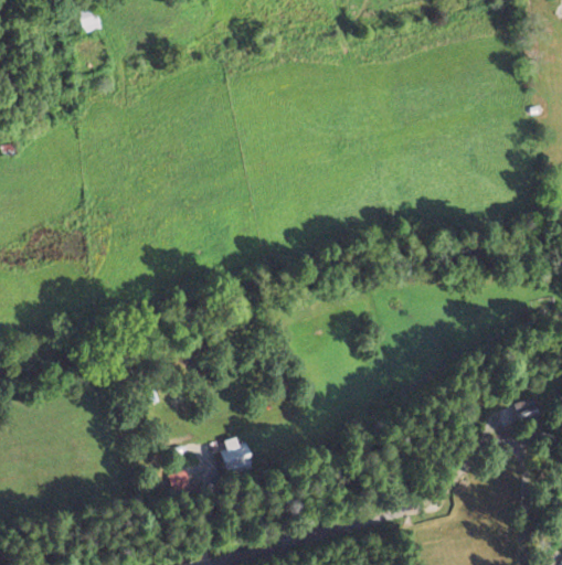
[(81,11),(84,33),(103,30),(98,9),(81,11)]
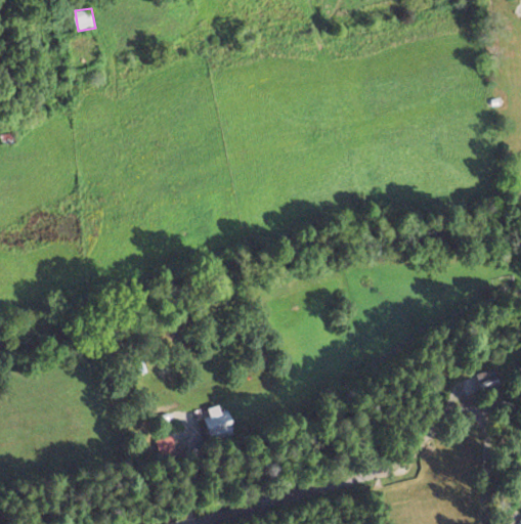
[(14,142),(13,135),(1,136),(2,143),(14,142)]
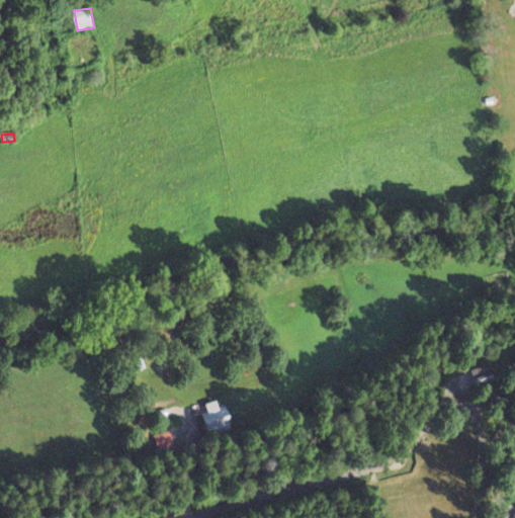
[(468,372),(476,387),(494,378),(486,363),(468,372)]
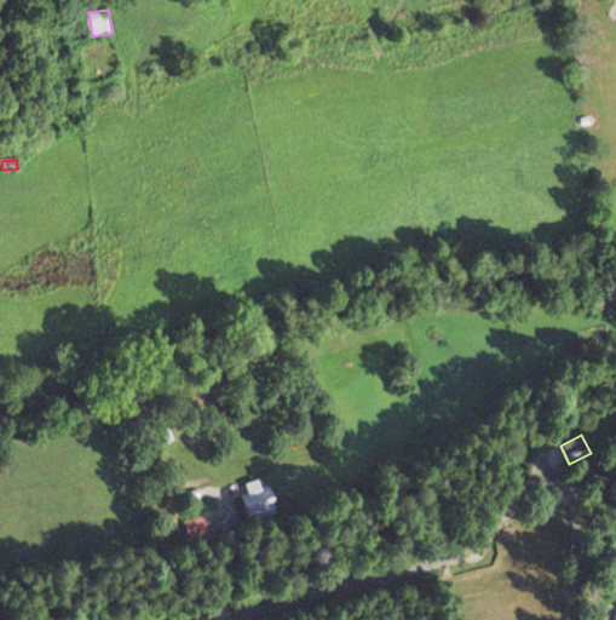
[(262,488),(260,481),(246,483),(247,493),(241,494),(245,515),(276,509),(272,487),(262,488)]
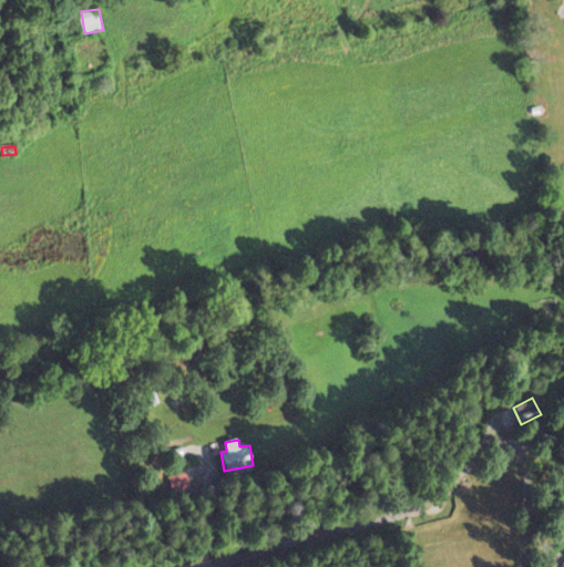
[(215,483),(212,463),(180,467),(183,487),(215,483)]
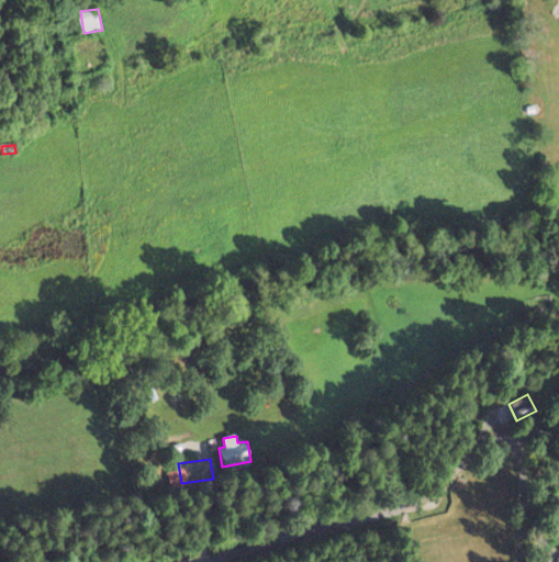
All buildings are outlined.
